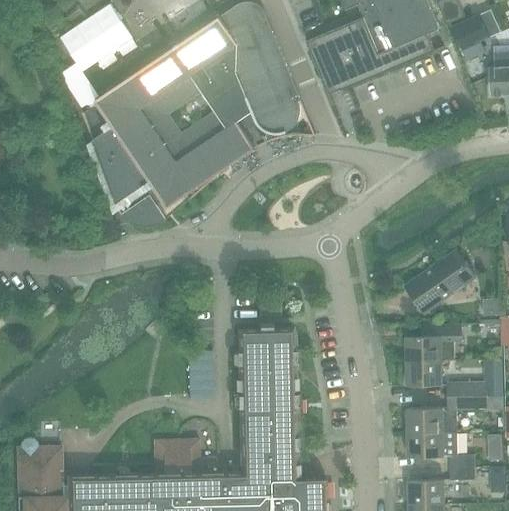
[(339,0),(344,10),(349,8),(356,5),(361,18),(304,42),(324,89),(335,84),(338,92),(433,52),(443,47),(435,30),(438,29),(425,0),(339,0)]
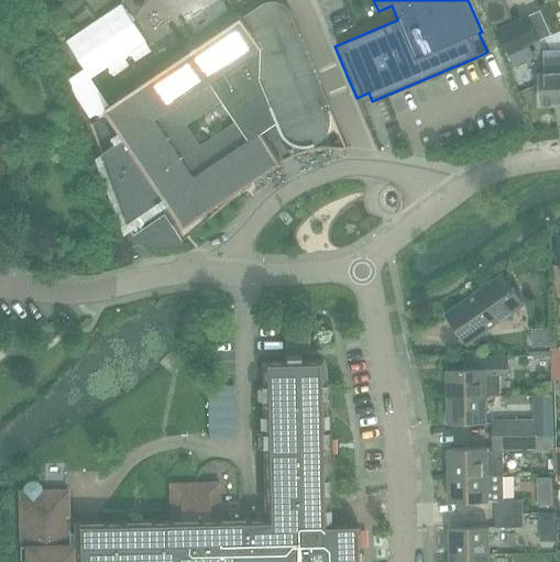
[(484,0),(479,2),(490,28),(509,19),(501,0),(484,0)]
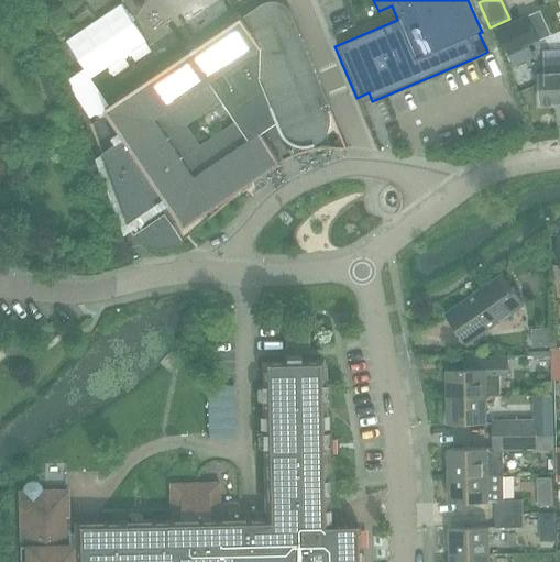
[(239,19),(102,110),(106,114),(98,120),(89,124),(129,229),(130,232),(131,234),(132,235),(135,240),(138,242),(139,243),(142,245),(146,248),(149,249),(153,250),(156,250),(161,250),(164,250),(167,250),(172,248),(174,246),(177,245),(179,243),(182,241),(180,240),(180,241),(169,226),(177,221),(182,228),(204,213),(207,219),(255,179),(278,163),(267,147),(282,138),(284,140),(288,143),(293,146),(297,147),(303,147),(307,147),(313,146),(317,143),(321,140),(325,136),(327,132),(328,127),(329,122),(328,117),(327,112),(329,110),(288,12),(286,9),(283,6),(278,3),(274,2),(268,2),(264,3),(260,4),(240,19),(239,19)]
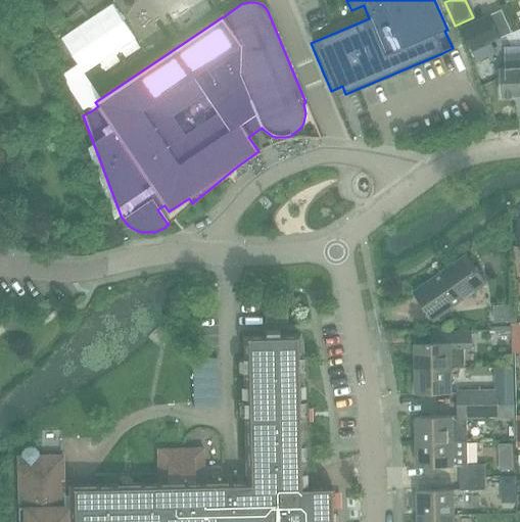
[(486,43),(498,38),(487,16),(460,30),(474,62),(491,54),(486,43)]
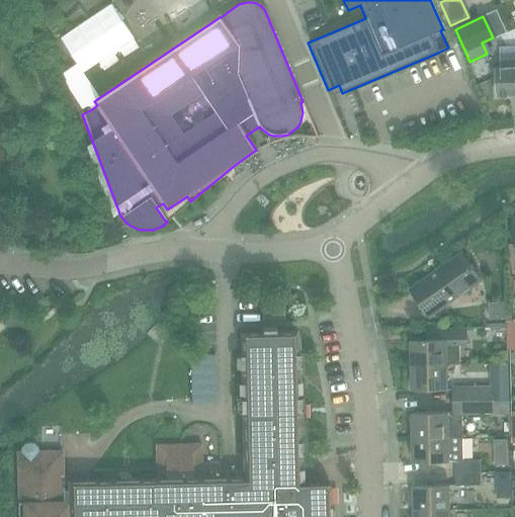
[(84,29),(53,39),(67,85),(78,81),(84,101),(90,110),(97,105),(94,101),(93,96),(87,78),(99,74),(84,29)]
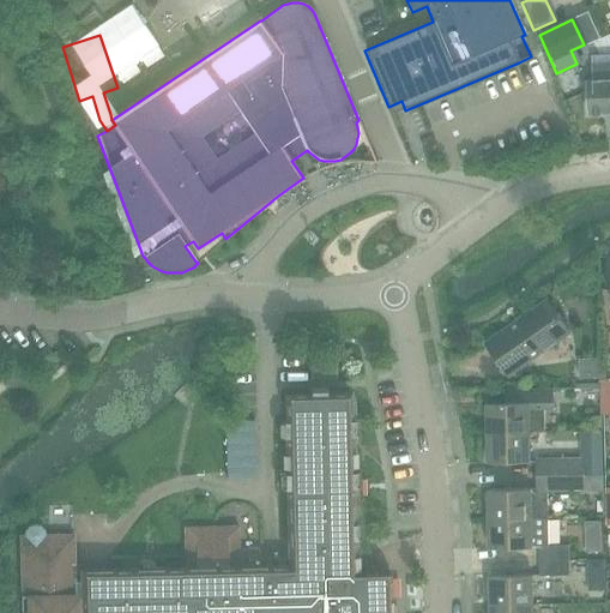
[(591,82),(586,83),(589,114),(609,113),(609,65),(595,67),(591,67),(591,82)]
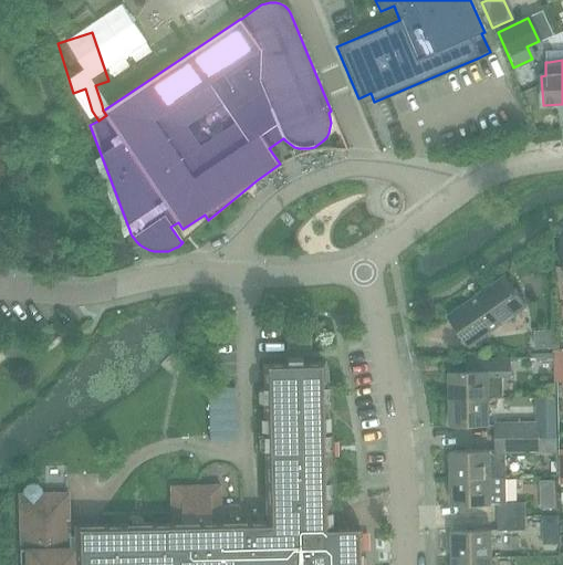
[(55,87),(42,92),(47,104),(60,98),(55,87)]
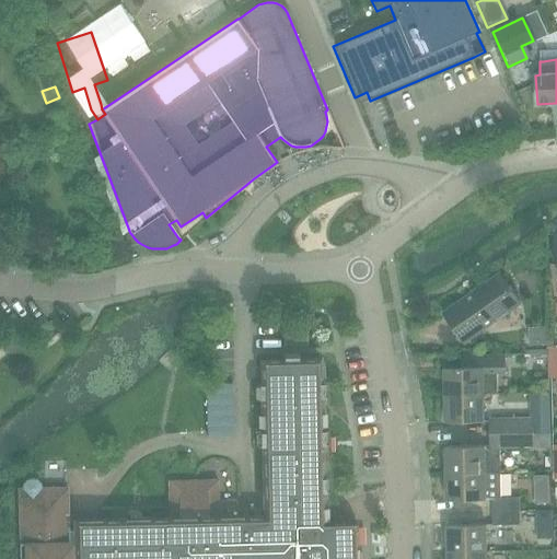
[(499,276),(443,316),(462,342),(519,304),(499,276)]
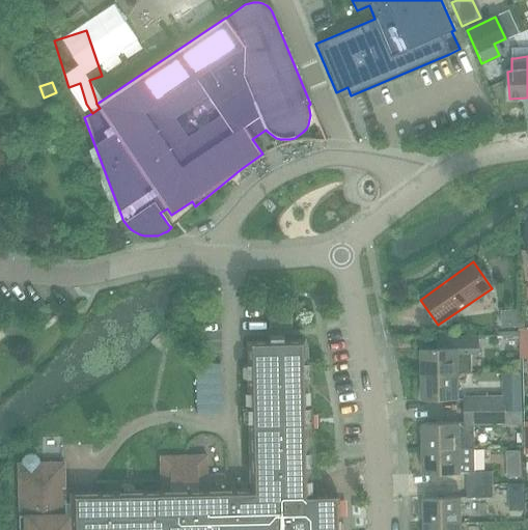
[(527,329),(518,330),(518,360),(527,359),(527,329)]
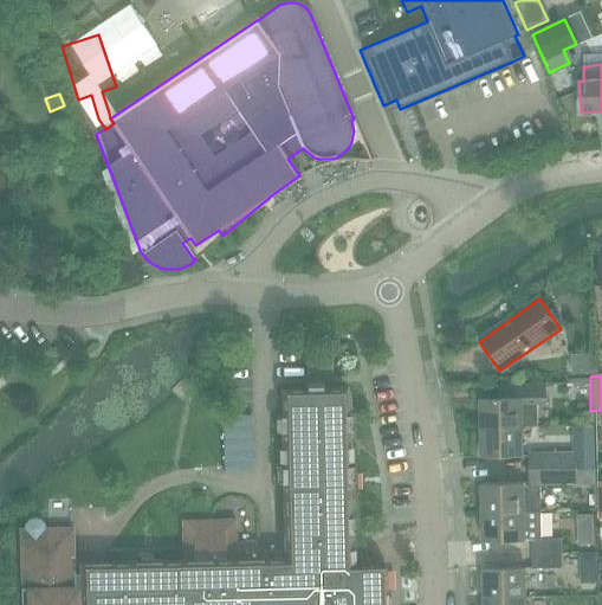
[(478,399),(478,427),(522,427),(522,411),(544,411),(544,385),(500,385),(502,399),(478,399)]
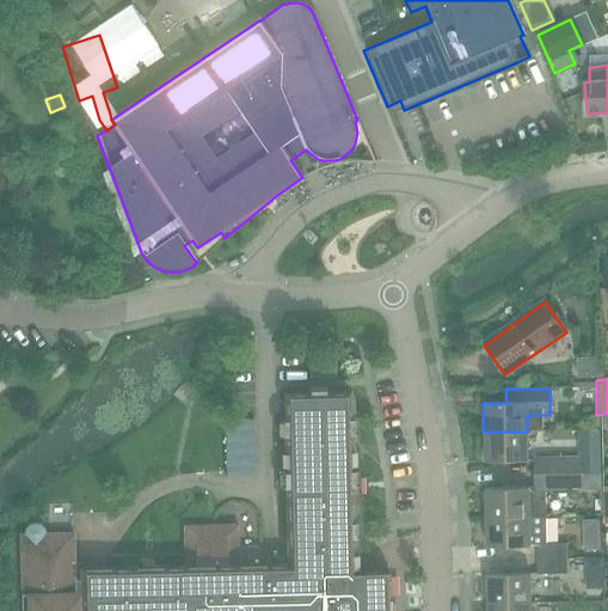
[(32,524),(28,526),(25,531),(24,537),(19,537),(20,596),(22,598),(20,610),(386,610),(386,573),(355,574),(355,566),(354,493),(354,470),(348,470),(347,437),(347,392),(327,392),(292,393),(292,408),(288,408),(288,420),(282,420),(284,524),(286,555),(235,555),(235,525),(182,526),(182,567),(104,568),(79,569),(79,573),(78,573),(69,573),(68,564),(71,564),(69,536),(47,536),(44,531),(42,526),(37,524),(32,524)]
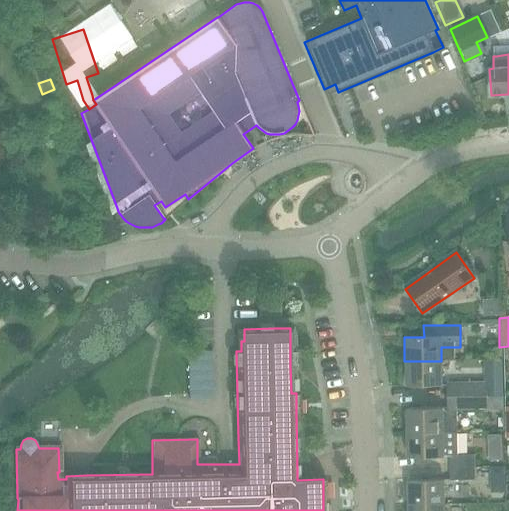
[(405,386),(442,385),(441,361),(404,361),(405,386)]
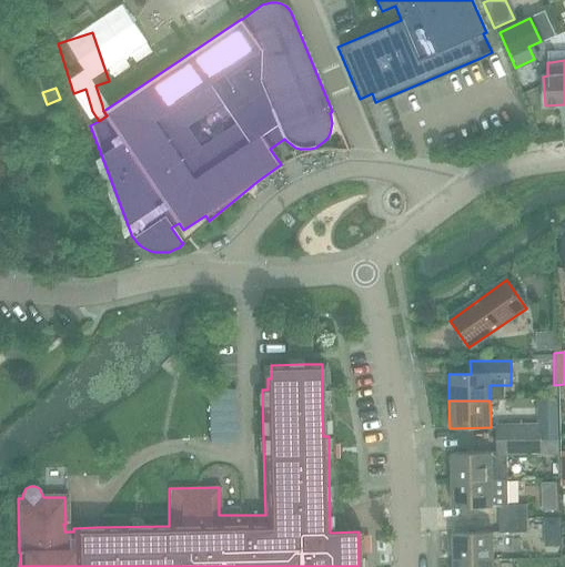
[(497,426),(497,441),(538,439),(538,425),(497,426)]
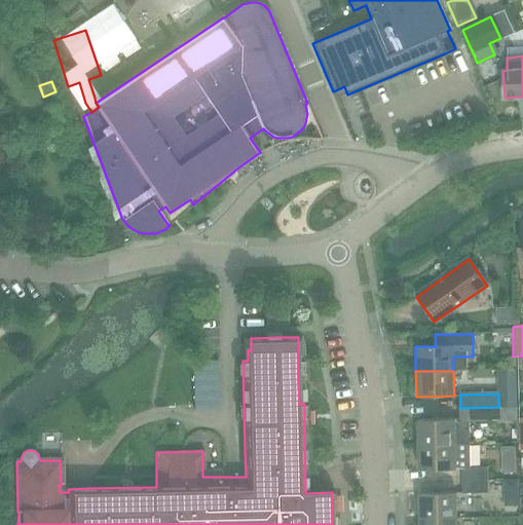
[(498,420),(498,407),(460,408),(460,421),(498,420)]
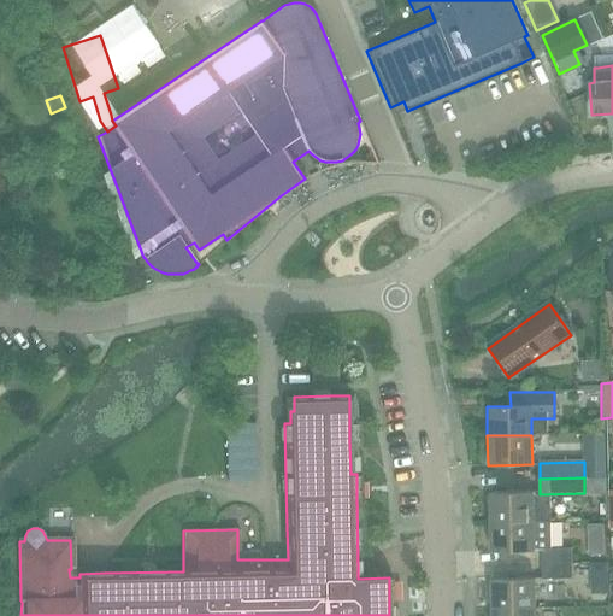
[(488,493),(489,522),(532,521),(532,492),(488,493)]
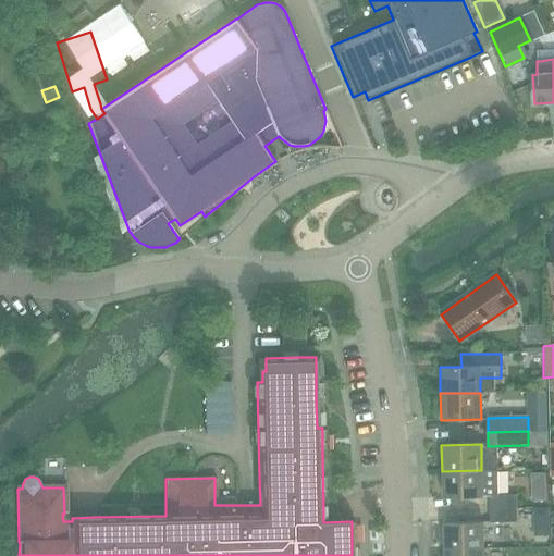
[(488,496),(488,510),(515,509),(515,495),(496,495),(495,470),(481,470),(442,471),(442,497),(482,497),(482,496),(488,496)]
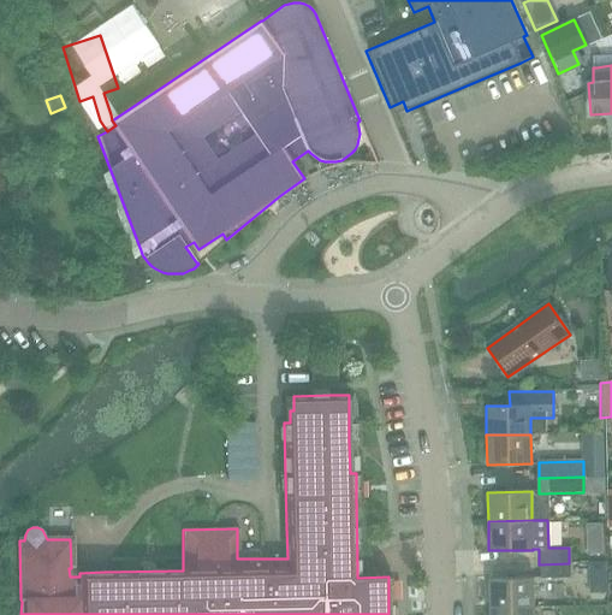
[(569,578),(569,563),(539,565),(539,579),(569,578)]
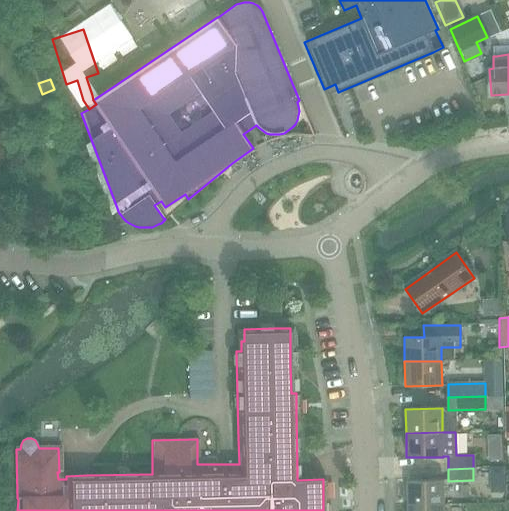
[(501,469),(488,469),(489,482),(502,481),(501,469)]
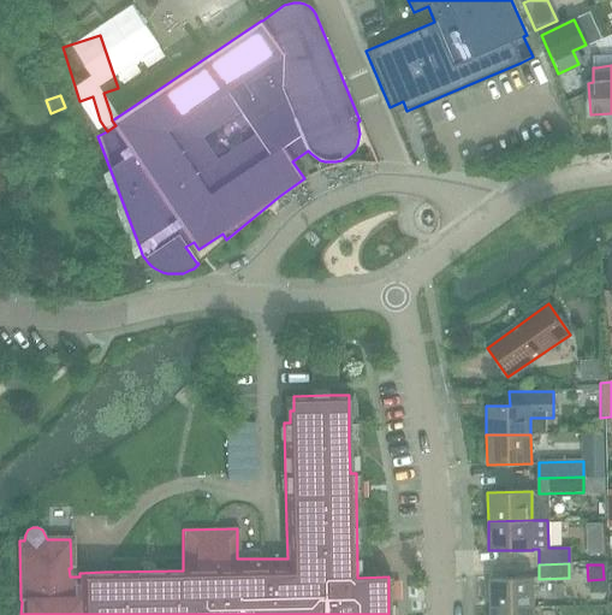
[(489,578),(489,608),(533,608),(532,578),(489,578)]
